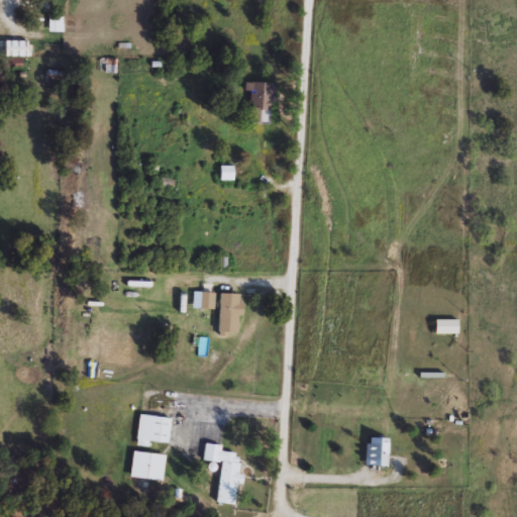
[(63,17),(63,31),(47,31),(47,17),(63,17)]
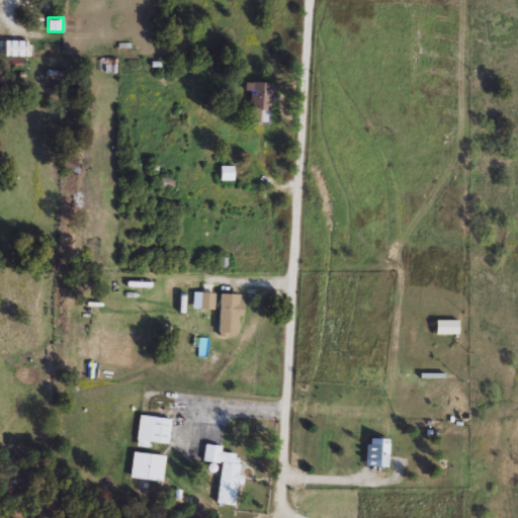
[(3,56),(3,39),(26,39),(26,56),(3,56)]
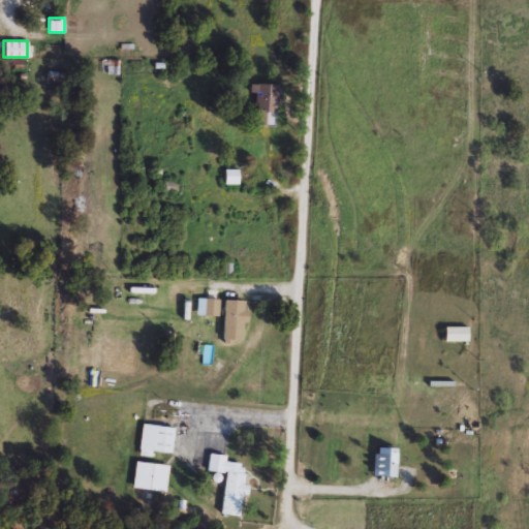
[(254,95),(249,95),(249,84),(279,85),(279,113),(254,112),(254,95)]
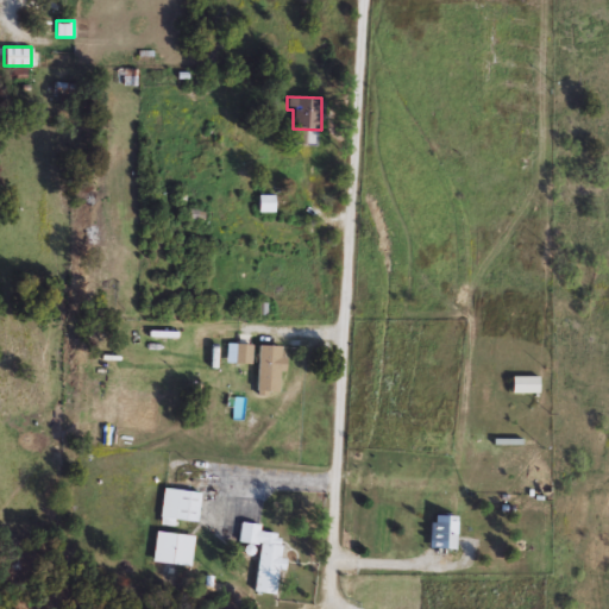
[(272,195),(272,212),(258,212),(258,195),(272,195)]
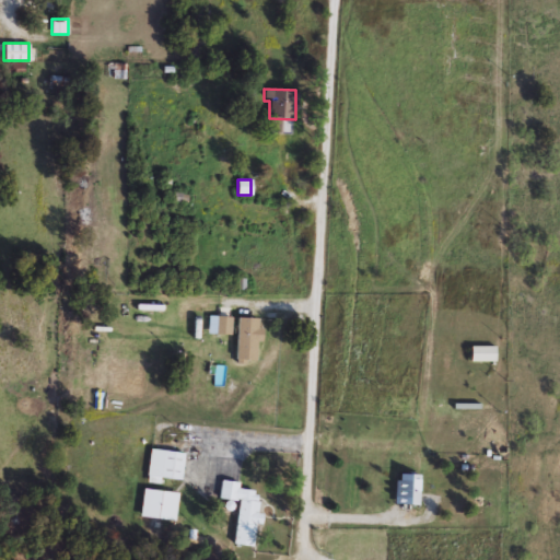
[(494,361),(469,361),(469,345),(494,345),(494,361)]
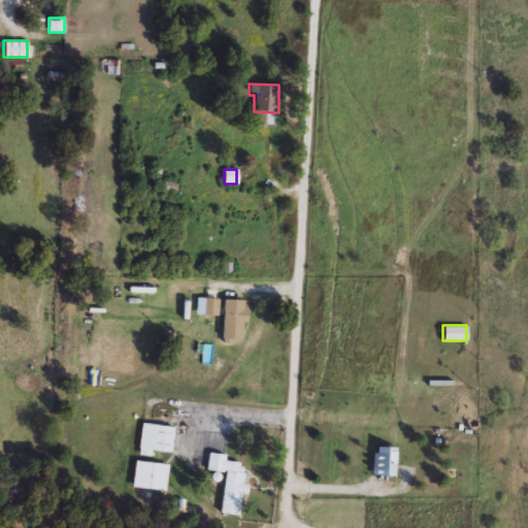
[(137,454),(140,423),(172,426),(170,452),(150,450),(150,455),(137,454)]
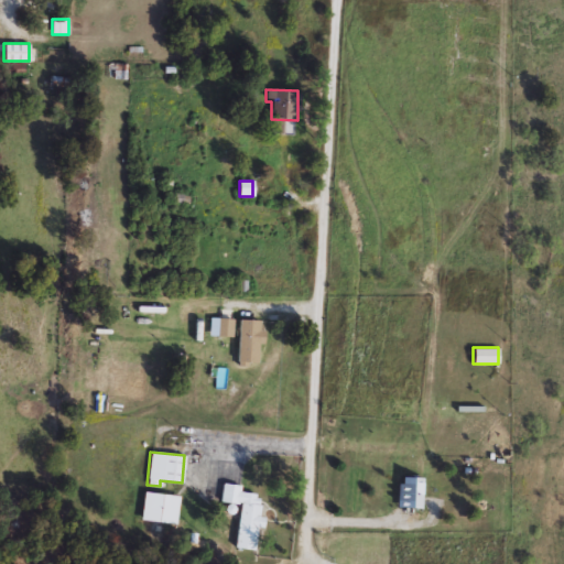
[(422,477),(422,508),(398,508),(398,477),(422,477)]
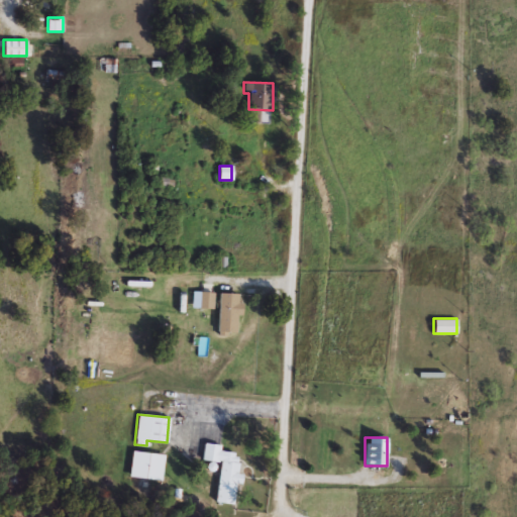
[(219,462),(202,460),(203,443),(220,444),(219,451),(238,453),(234,504),(216,503),(219,462)]
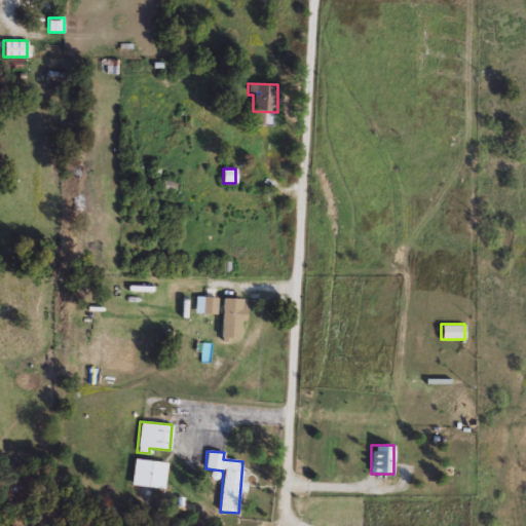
[(163,489),(130,485),(135,458),(166,462),(163,489)]
